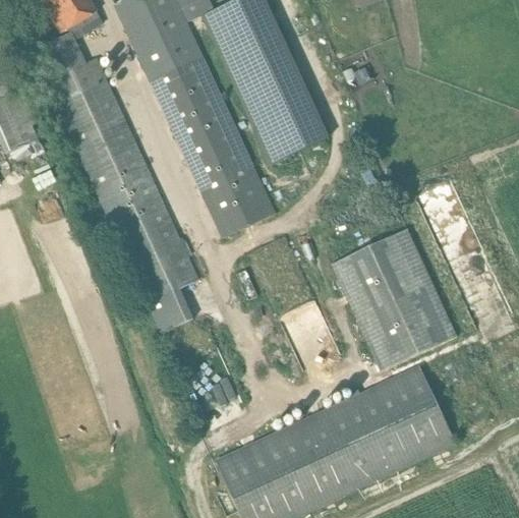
[(41,0),(62,33),(69,29),(72,33),(33,49),(146,302),(198,278),(96,57),(84,64),(70,41),(101,21),(88,0),(41,0)]
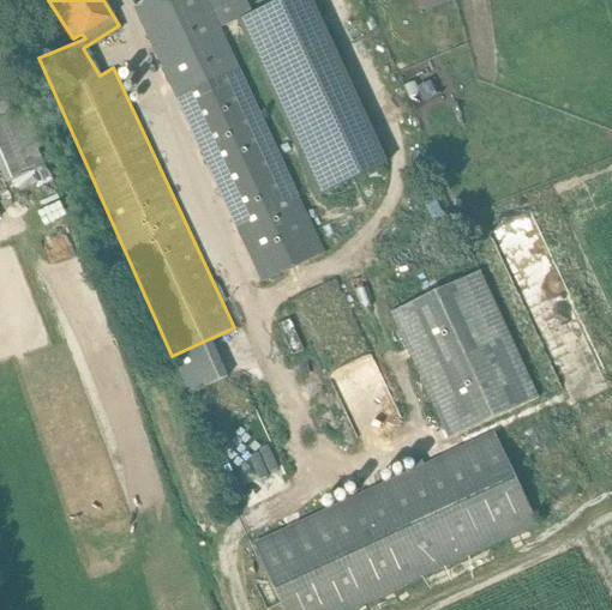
[(131,0),(178,98),(239,71),(204,0),(131,0)]
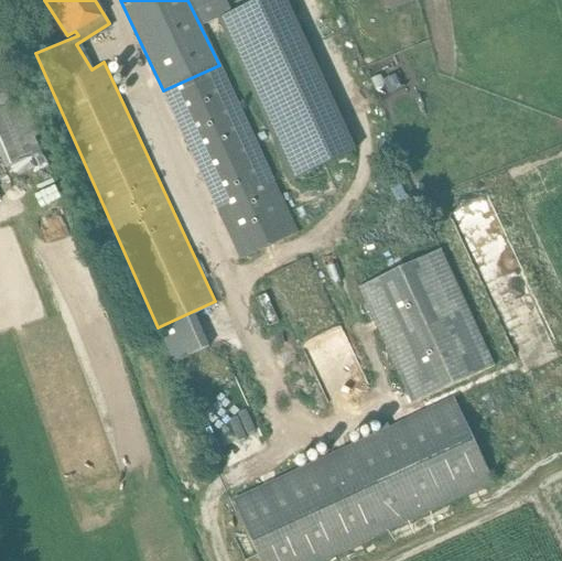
[(249,0),(220,11),(284,179),(352,153),(292,0),(249,0)]
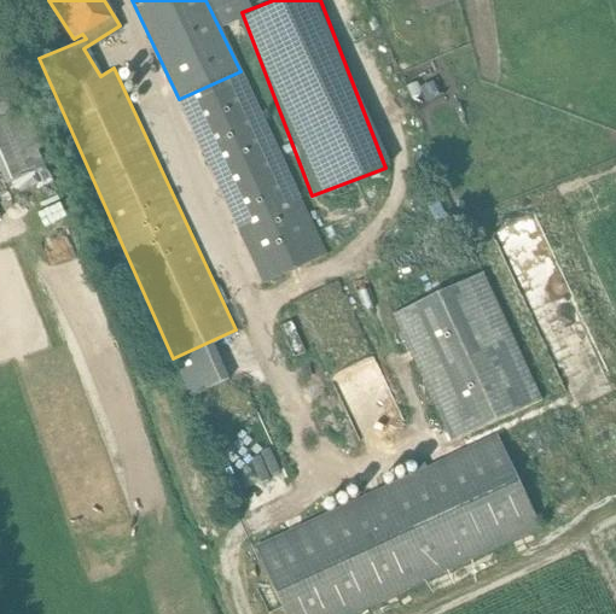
[(240,71),(179,99),(265,282),(326,255),(240,71)]
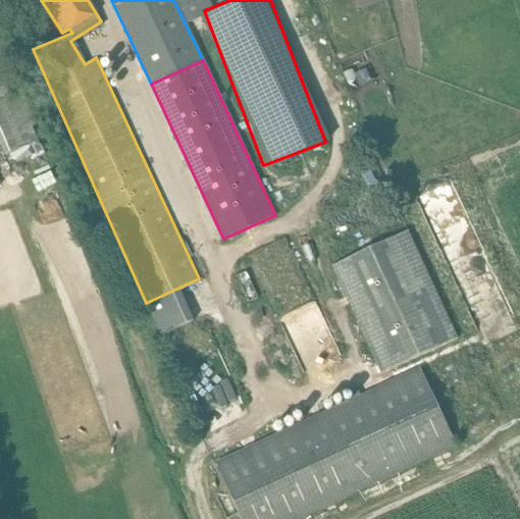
[(0,95),(21,86),(13,68),(0,74),(0,95)]
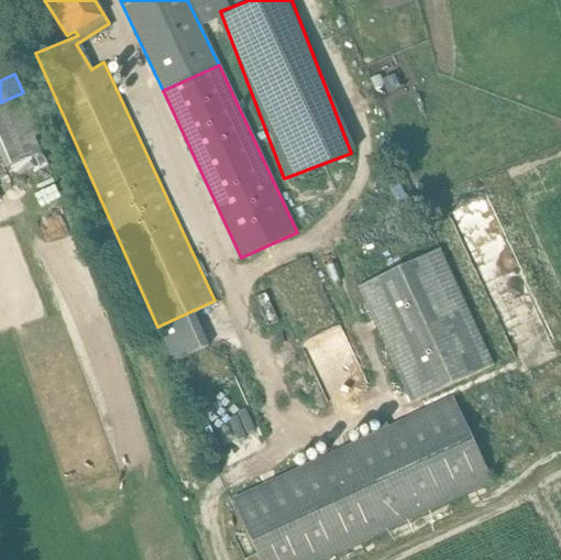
[(0,155),(3,163),(39,146),(33,133),(39,130),(22,95),(0,103),(0,155)]
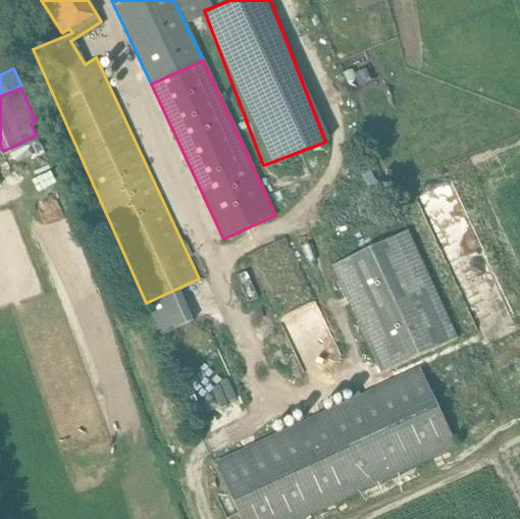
[(456,335),(407,227),(329,263),(379,370),(456,335)]
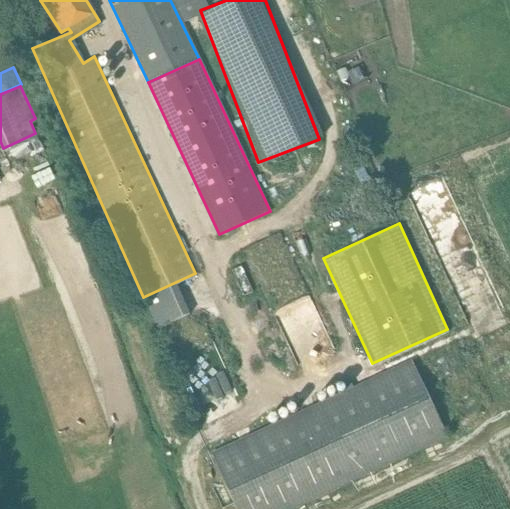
[(411,357),(210,450),(237,508),(287,508),(447,435),(411,357)]
